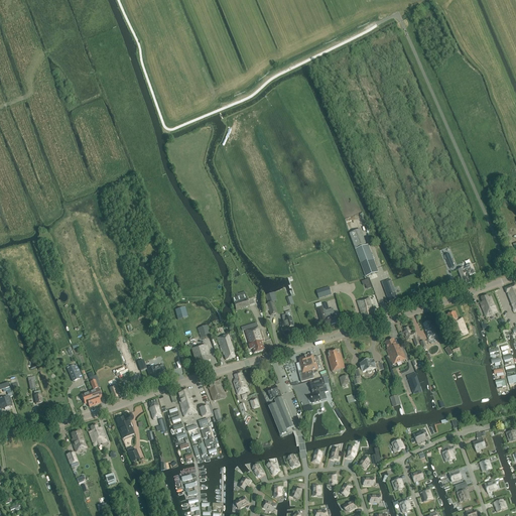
[(234,76),(239,89),(251,83),(245,72),(241,74),(240,73),(238,75),(234,76)]
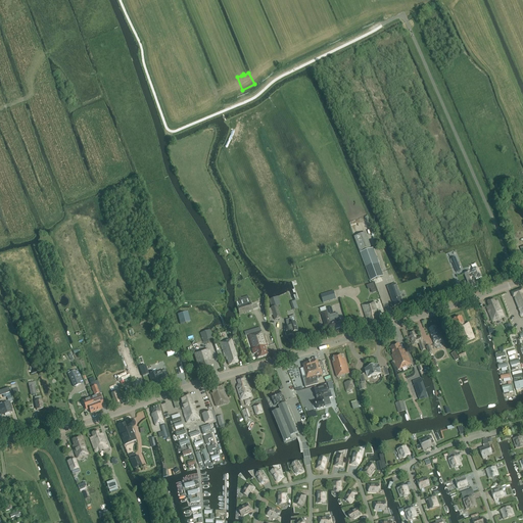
[(365,233),(354,237),(360,251),(370,247),(365,233)]
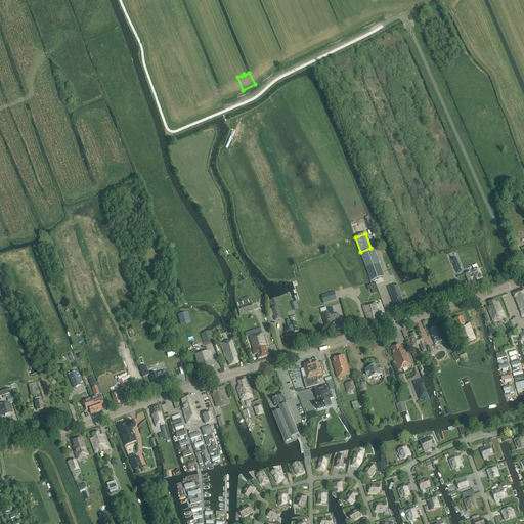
[(384,277),(374,249),(361,254),(372,281),(384,277)]
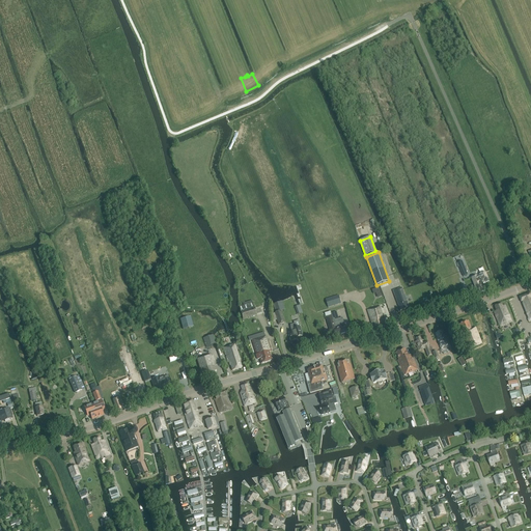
[(463,276),(468,275),(463,261),(457,262),(463,276)]
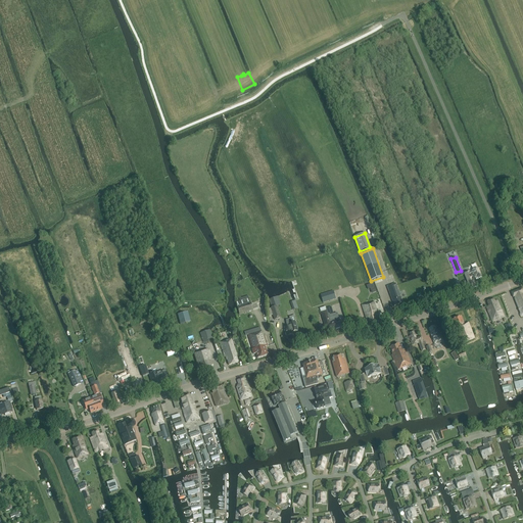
[(436,260),(427,265),(430,273),(439,270),(436,260)]
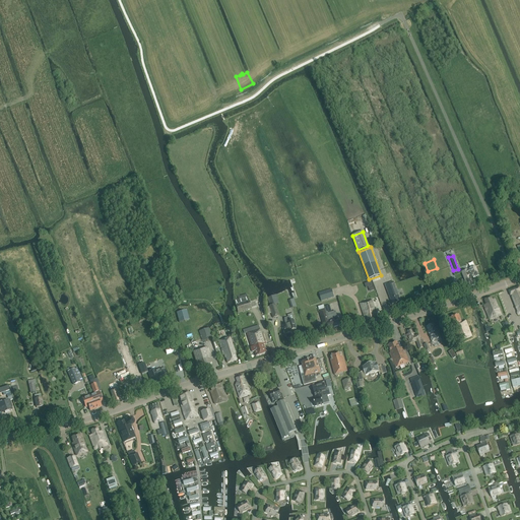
[(473,285),(470,277),(472,276),(473,278),(478,275),(475,267),(469,269),(470,269),(467,270),(462,272),(468,287),(473,285)]
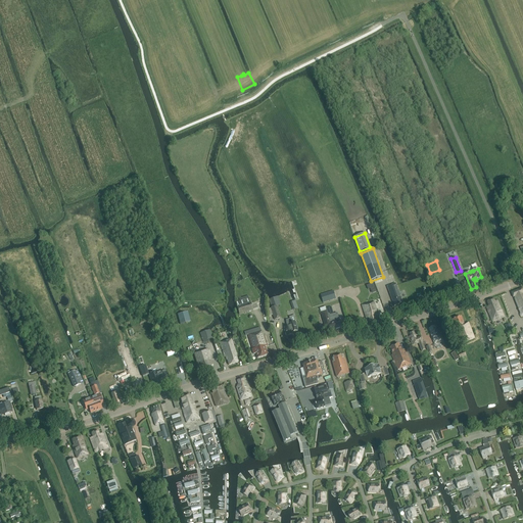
[(402,302),(395,284),(387,287),(394,305),(402,302)]
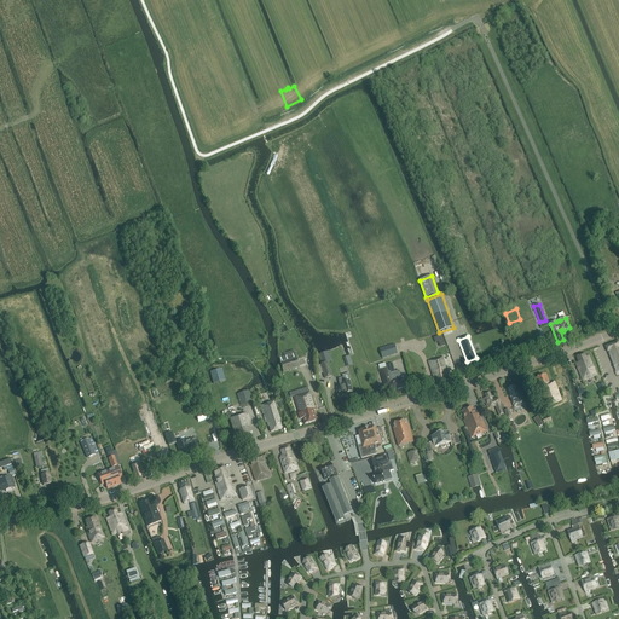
[(615,375),(618,372),(618,345),(618,341),(605,346),(615,375)]
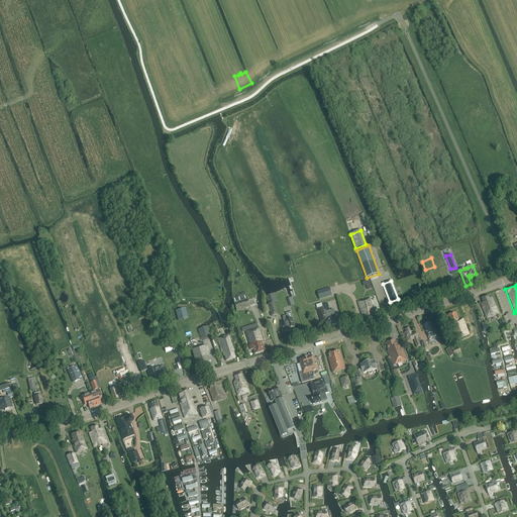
[(319,300),(332,296),(330,288),(317,292),(319,300)]
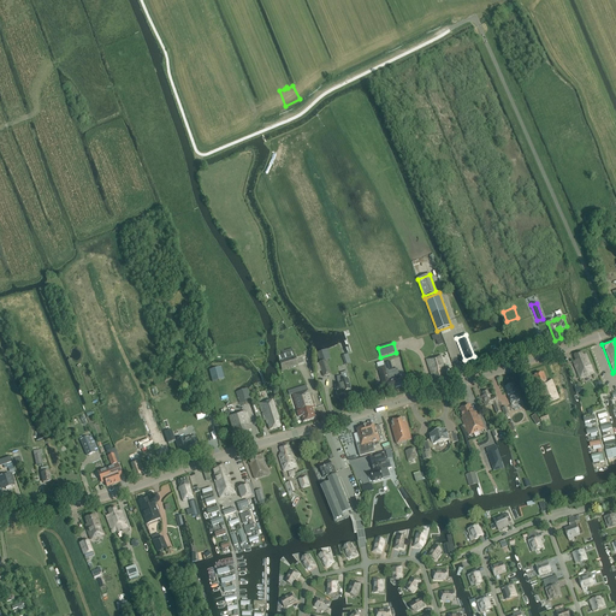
[(282,372),(297,366),(294,351),(277,356),(282,372)]
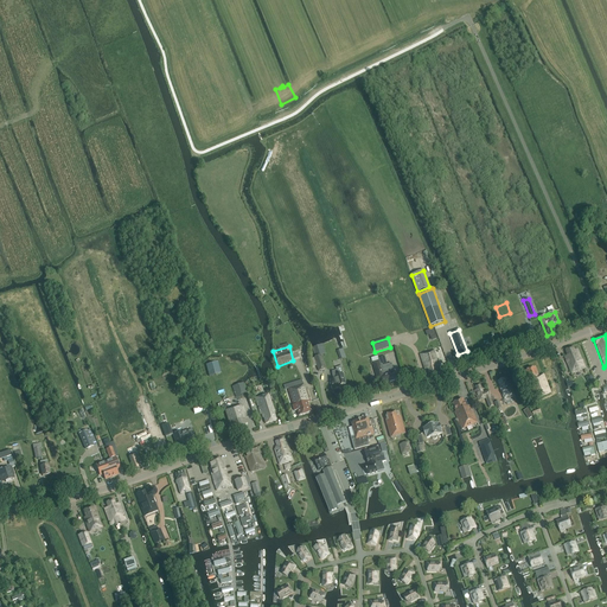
[(573,347),(566,351),(568,356),(564,357),(572,375),(585,369),(577,349),(574,350),(573,347)]
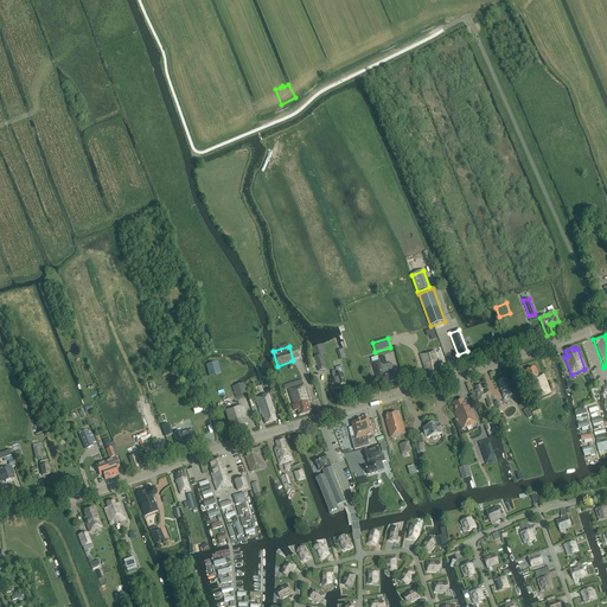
[(441,372),(439,365),(434,350),(420,355),(425,369),(427,368),(430,376),(441,372)]
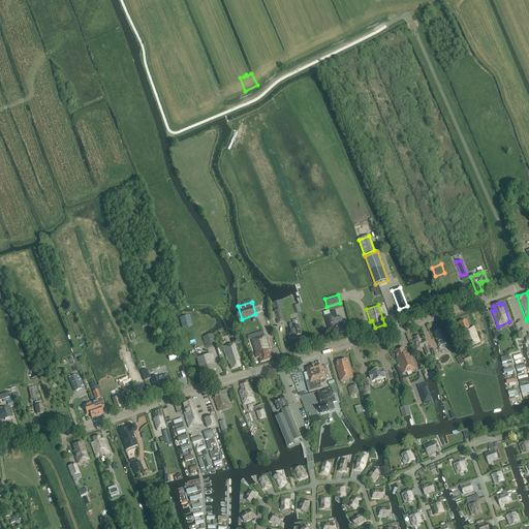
[(273,312),(277,324),(284,322),(280,310),(273,312)]
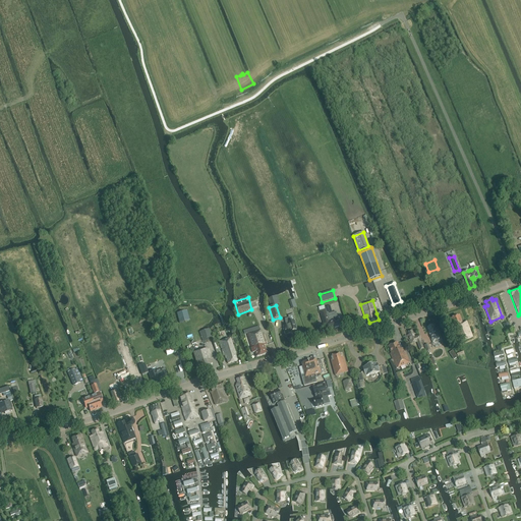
[(326,309),(320,311),(324,324),(322,324),(324,328),(327,327),(328,330),(340,326),(339,321),(336,312),(333,313),(330,306),(325,307),(326,309)]
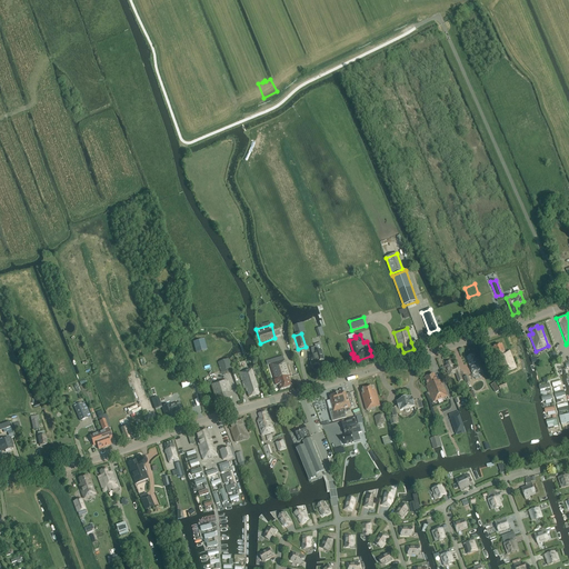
[(319,363),(318,362),(323,360),(325,360),(321,350),(322,349),(320,343),(316,345),(316,348),(312,349),(313,356),(312,356),(310,357),(312,366),(319,363)]
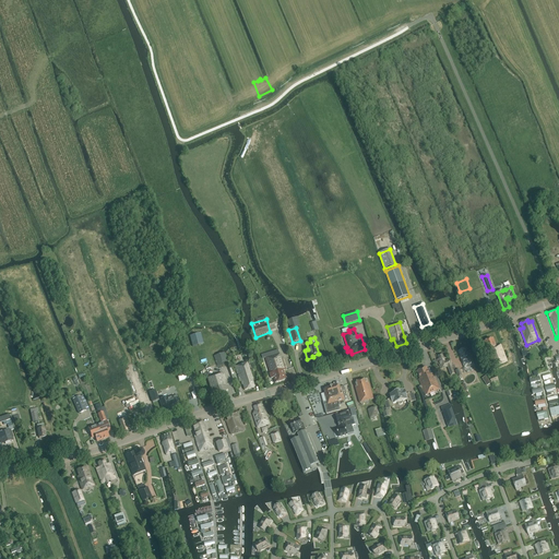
[(492,339),(484,343),(487,351),(486,351),(492,368),(507,363),(500,345),(496,347),(492,339)]
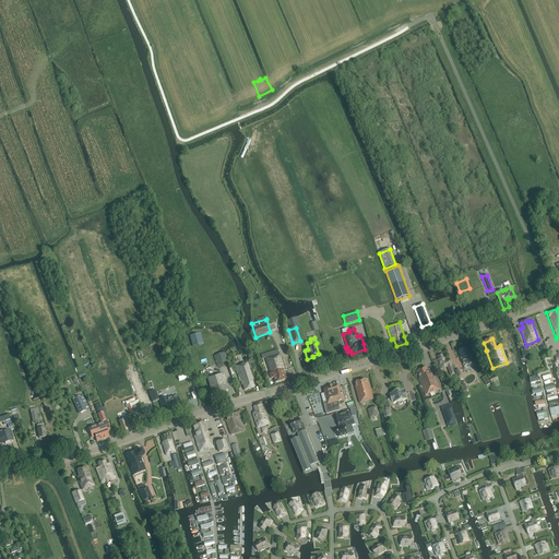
[(461,359),(464,368),(473,365),(470,356),(466,349),(459,352),(462,359),(461,359)]
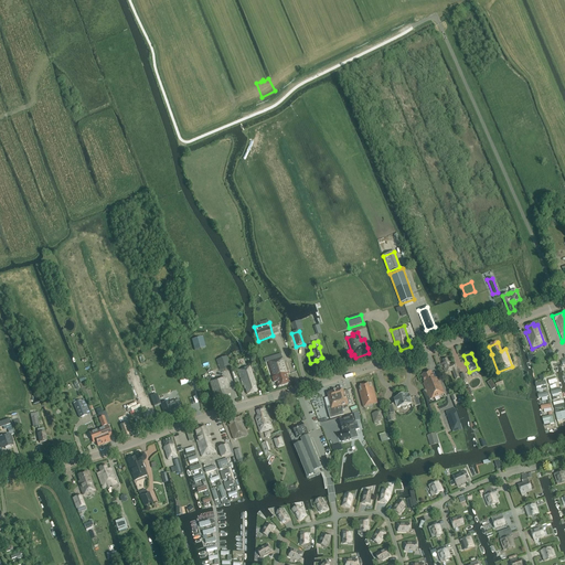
[(223,358),(216,360),(219,369),(230,365),(227,361),(226,356),(223,358)]
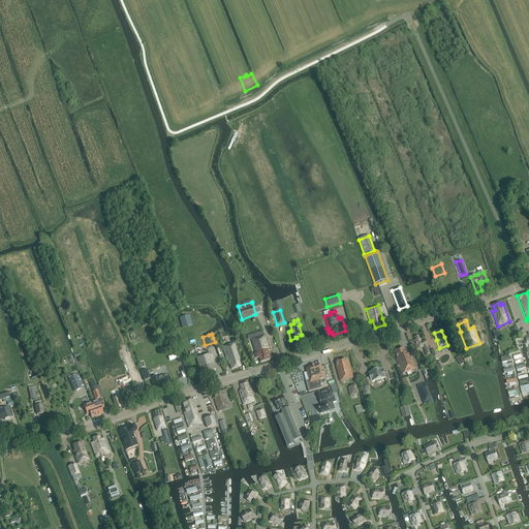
[(260,363),(271,360),(269,350),(271,350),(268,339),(266,339),(265,335),(251,339),(255,353),(256,359),(258,358),(260,363)]
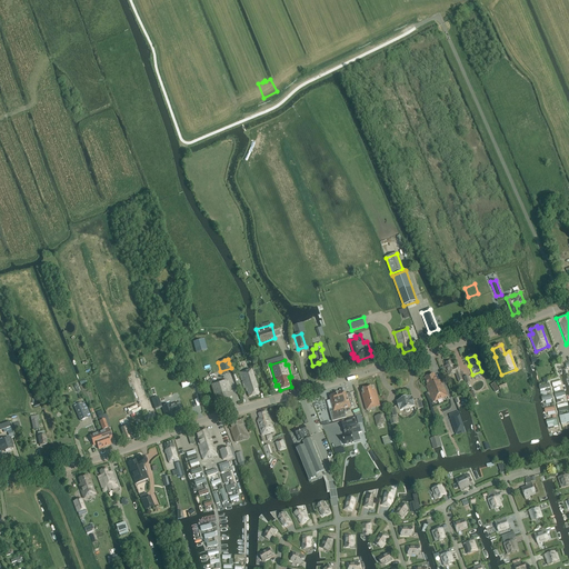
[(450,361),(446,363),(447,366),(445,367),(448,377),(455,373),(459,383),(462,381),(458,366),(452,368),(450,361)]
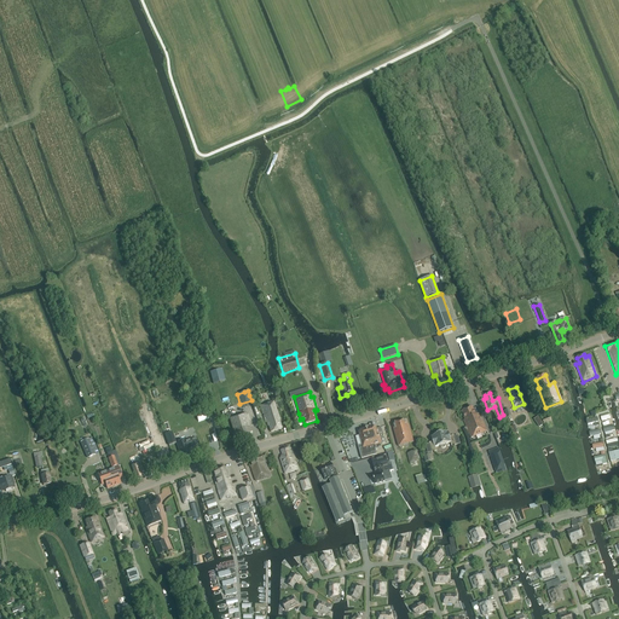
[(282,429),(279,421),(279,420),(275,406),(276,406),(273,401),(260,406),(266,426),(267,427),(268,427),(271,433),(282,429)]
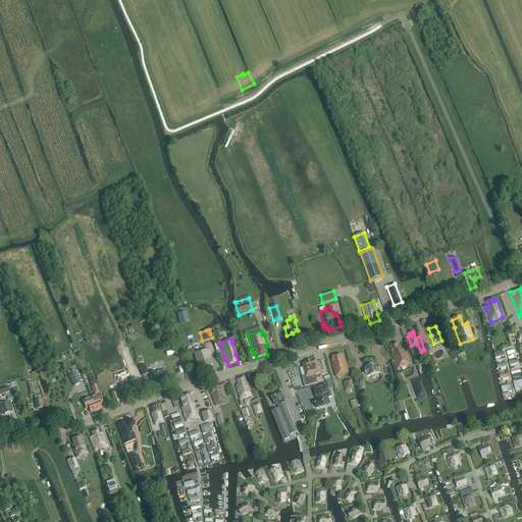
[(401,351),(398,344),(389,348),(393,354),(390,355),(398,369),(411,364),(405,349),(401,351)]
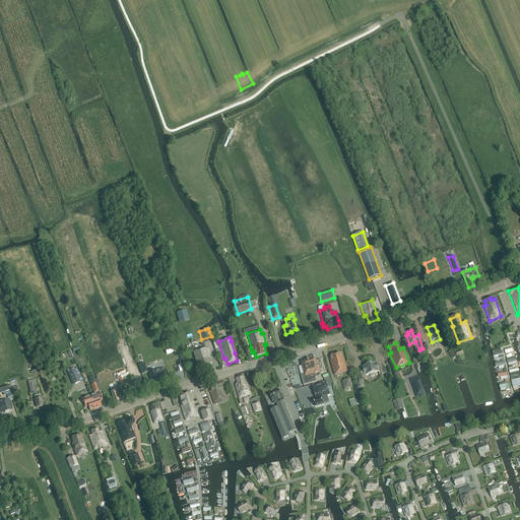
[(211,363),(210,360),(206,347),(193,351),(197,364),(198,367),(201,366),(202,371),(211,369),(209,364),(211,363)]
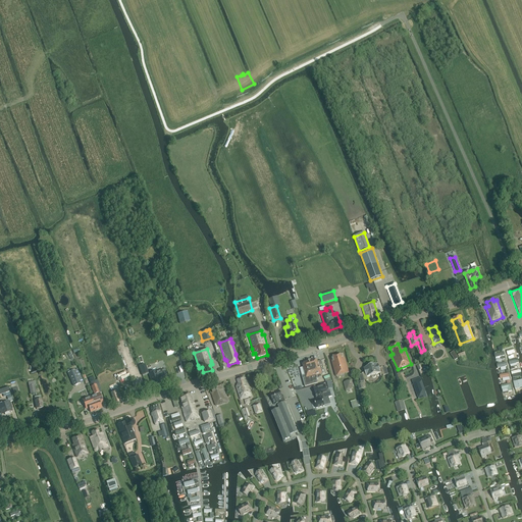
[(506,357),(506,359),(515,356),(512,350),(504,352),(505,355),(508,354),(509,356),(506,357)]
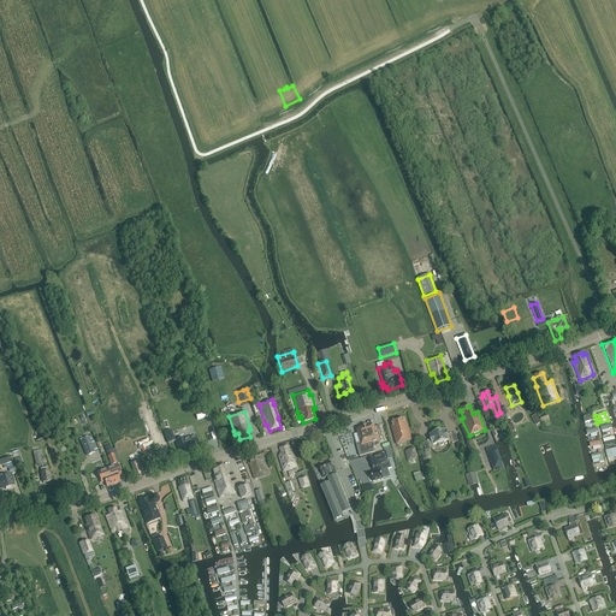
[(412,440),(407,424),(406,424),(404,419),(391,422),(391,427),(392,427),(396,444),(412,440)]
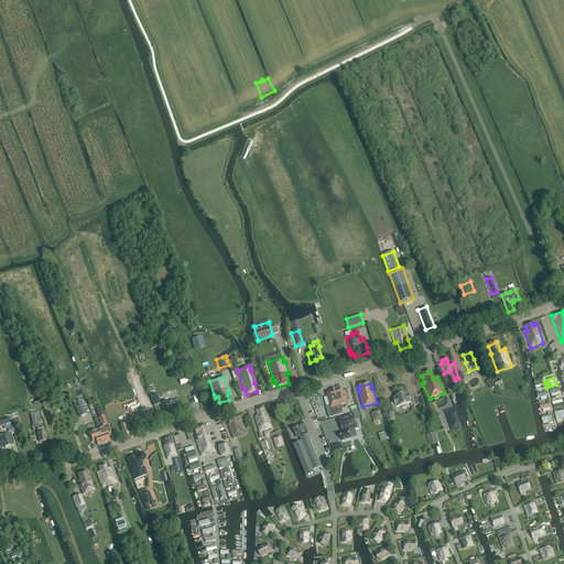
[(331,405),(326,407),(327,411),(329,419),(331,418),(344,414),(343,413),(342,410),(340,405),(347,404),(345,399),(349,398),(349,394),(347,390),(343,391),(342,388),(329,391),(329,392),(328,392),(327,393),(327,396),(331,405)]
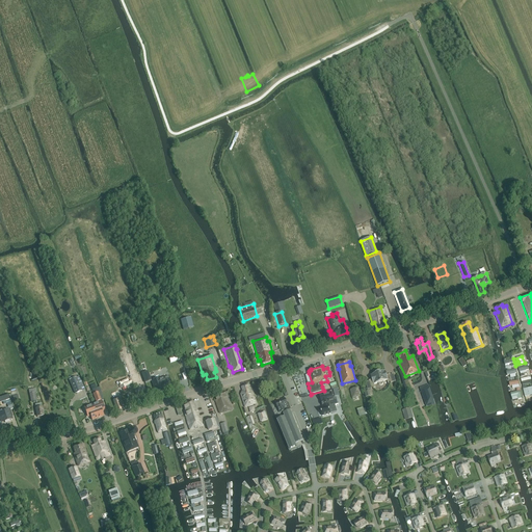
[(525,366),(516,368),(517,372),(521,371),(522,375),(530,374),(528,368),(526,369),(525,366)]
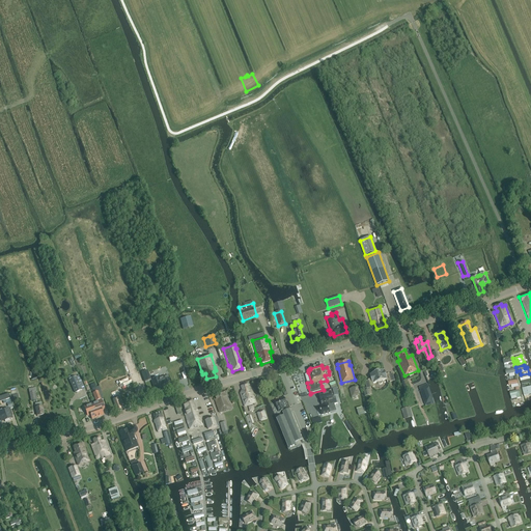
[(147,370),(141,373),(144,382),(150,380),(147,370)]
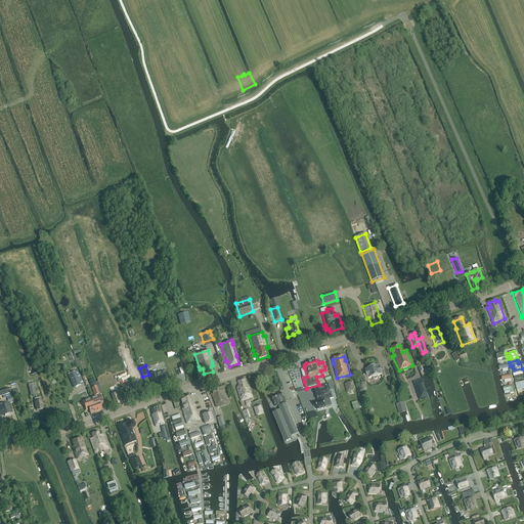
[(373,378),(374,379),(375,380),(376,380),(376,379),(377,379),(377,378),(378,378),(378,377),(382,376),(382,379),(387,378),(384,369),(381,370),(380,366),(375,367),(369,368),(365,369),(366,375),(363,376),(365,383),(369,382),(368,379),(373,378)]
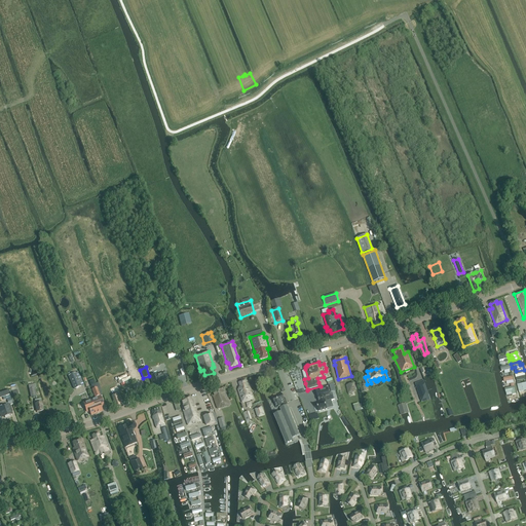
[(68,376),(74,389),(81,386),(75,373),(68,376)]
